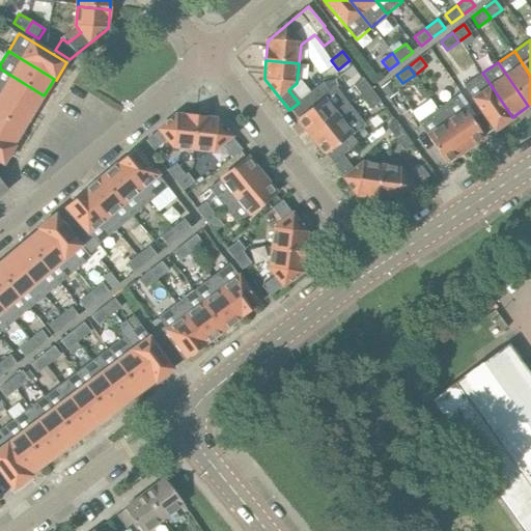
[(0,91),(34,112),(44,95),(0,68),(0,91)]
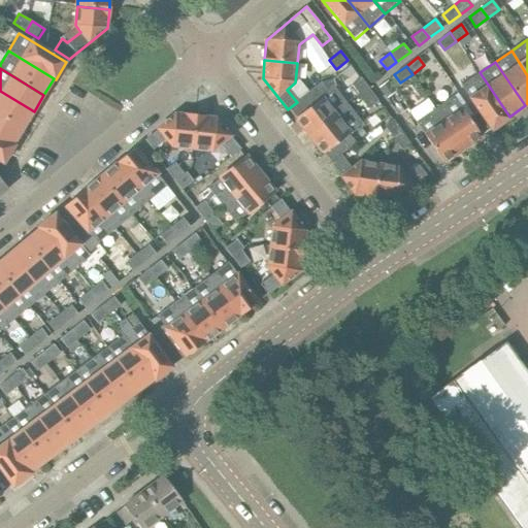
[(510,118),(509,117),(480,72),(461,85),(454,73),(449,77),(466,103),(471,100),(492,130),(510,118)]
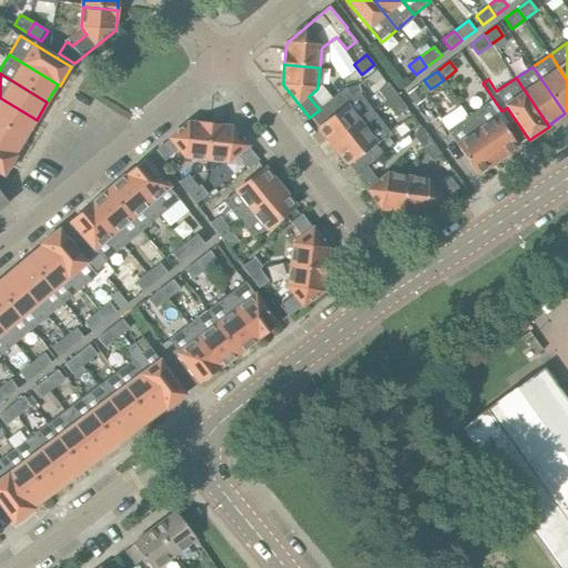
[(378,90),(387,103),(397,95),(387,83),(378,90)]
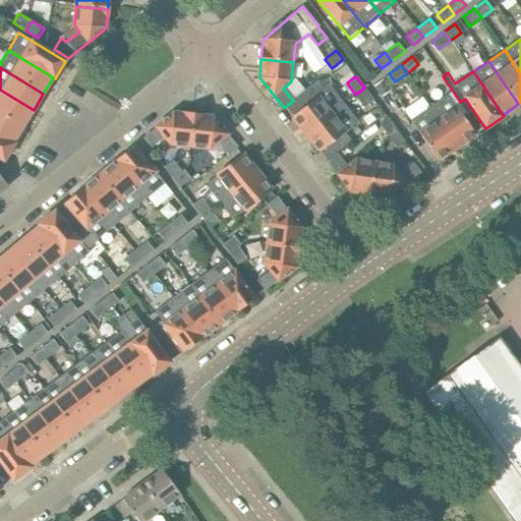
[(381,79),(372,85),(373,87),(381,97),(389,91),(384,83),(381,79)]
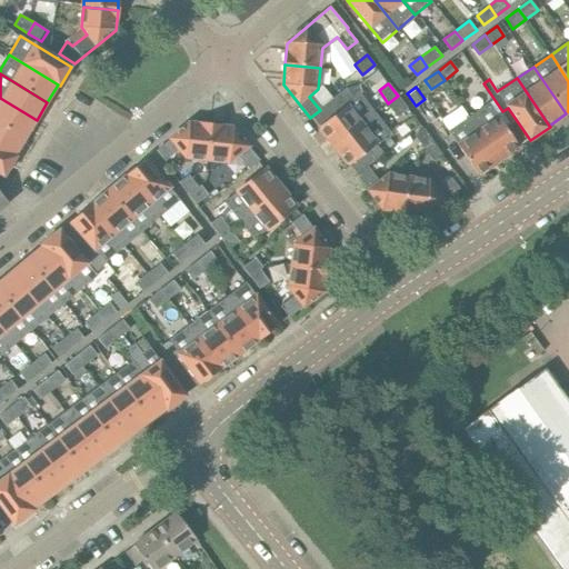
[(329,102),(320,110),(311,117),(320,128),(319,130),(326,138),(327,137),(335,146),(375,115),(359,95),(355,99),(347,89),(329,102)]
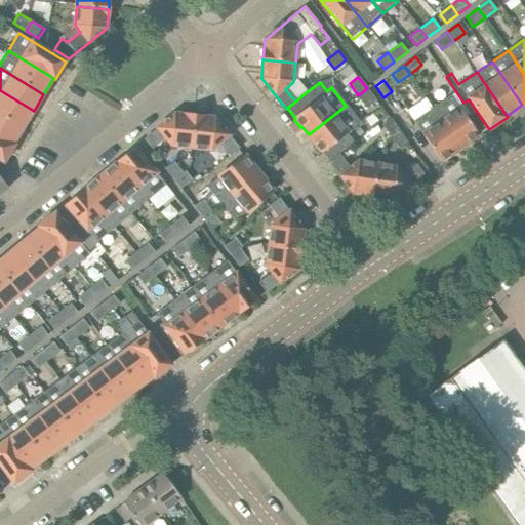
[(367,88),(358,95),(367,107),(375,101),(367,88)]
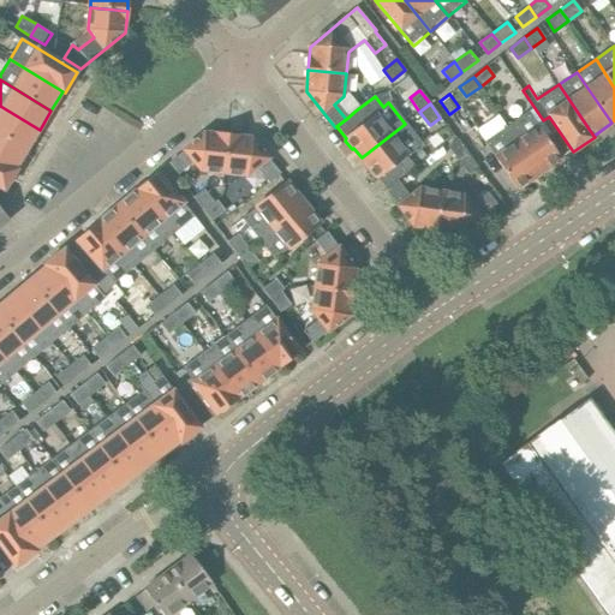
[(0,132),(28,149),(40,130),(0,106),(0,132)]
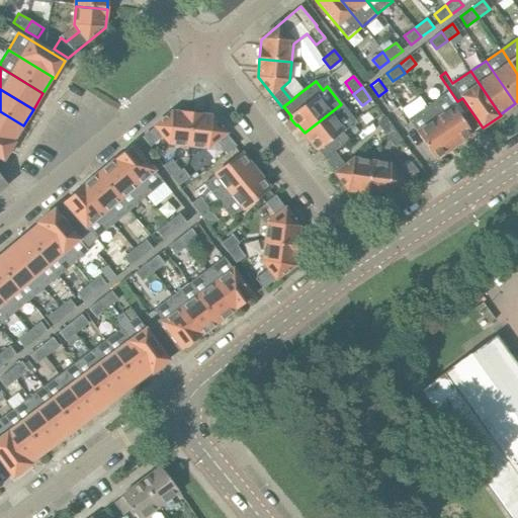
[(445,93),(427,106),(454,146),(462,140),(463,142),(471,136),(470,134),(472,133),(445,93)]
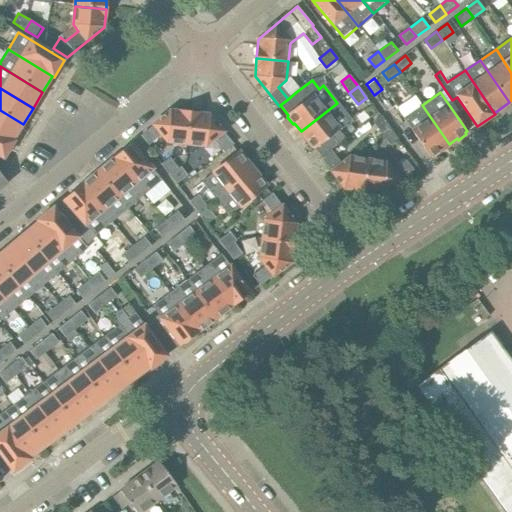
[(320,158),(330,151),(338,145),(330,135),(350,119),(337,103),(301,131),(307,140),(306,141),(312,148),(313,148),(320,157),(320,158)]
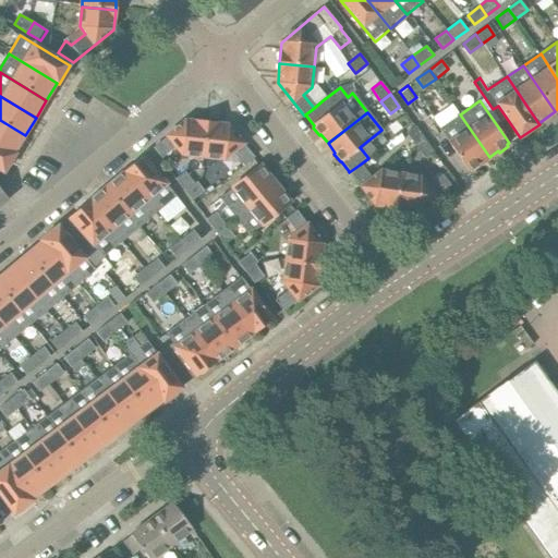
[(489,157),(460,114),(439,129),(469,171),(472,169),(473,171),(482,165),(481,164),(489,157)]
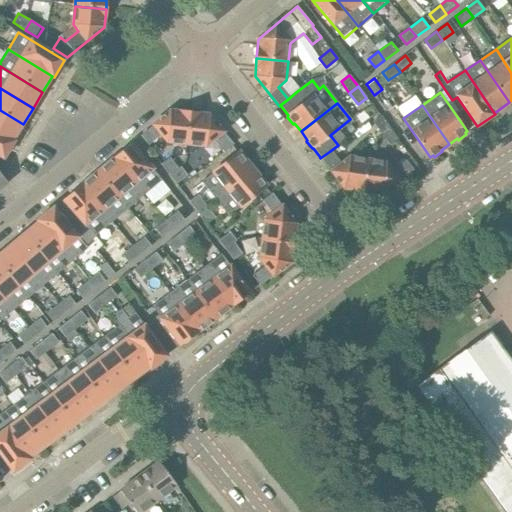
[(0,133),(12,141),(23,124),(0,110),(0,133)]
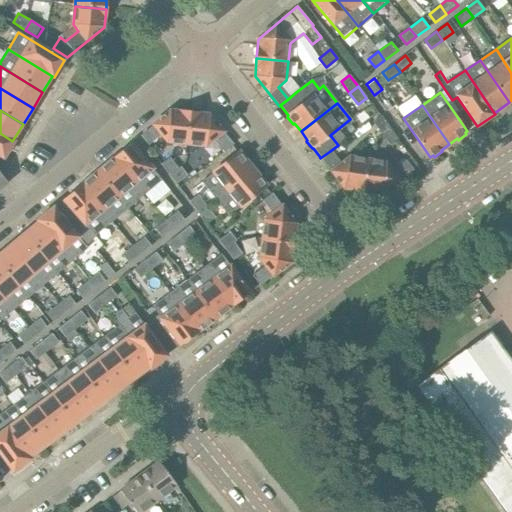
[(167,141),(188,143),(191,113),(171,111),(141,135),(148,145),(162,135),(167,141)]
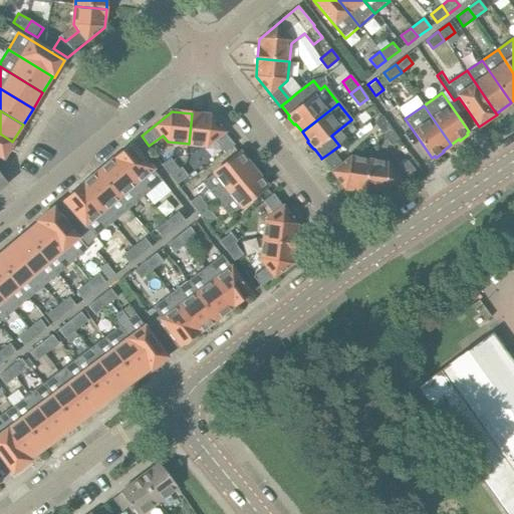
[(192,113),(189,144),(208,146),(215,141),(225,154),(235,146),(211,115),(192,113)]
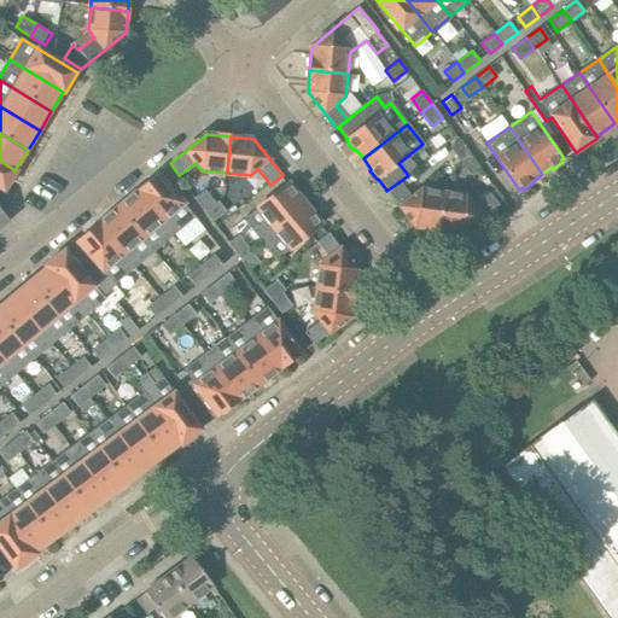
[(450,147),(460,161),(471,153),(460,140),(450,147)]
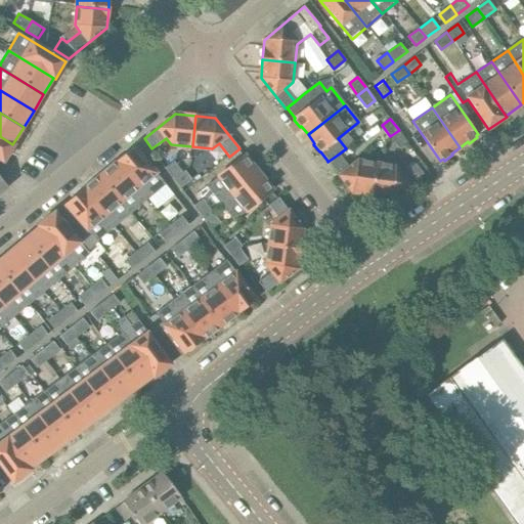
[(399,130),(390,136),(399,147),(407,141),(399,130)]
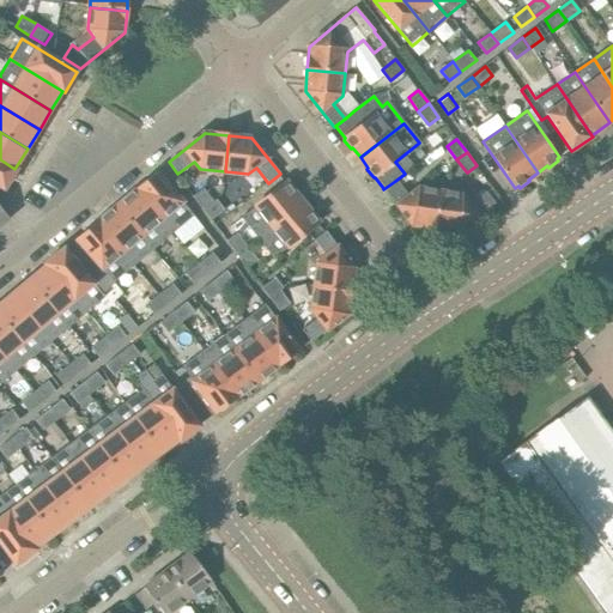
[(17,170),(14,169),(0,159),(0,187),(5,190),(17,170)]
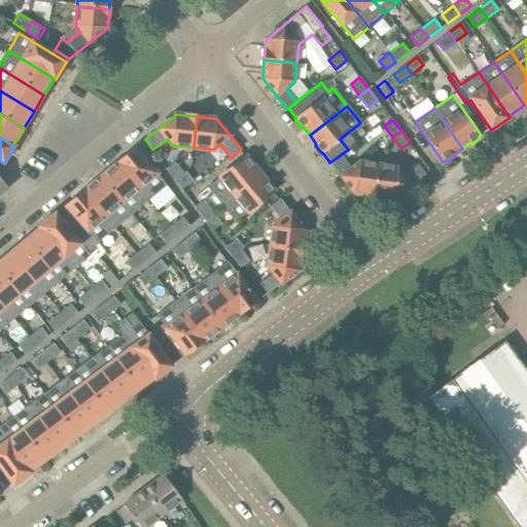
[(135,148),(117,163),(149,200),(166,186),(135,148)]
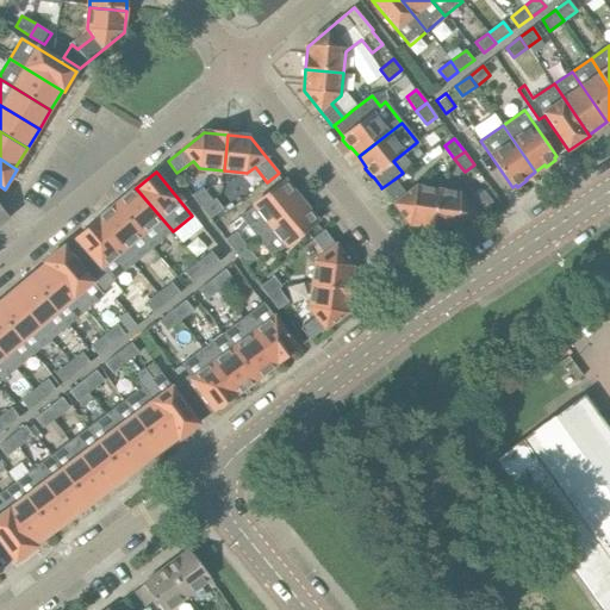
[(393,180),(381,188),(410,225),(434,228),(439,192),(414,188),(404,195),(393,180)]
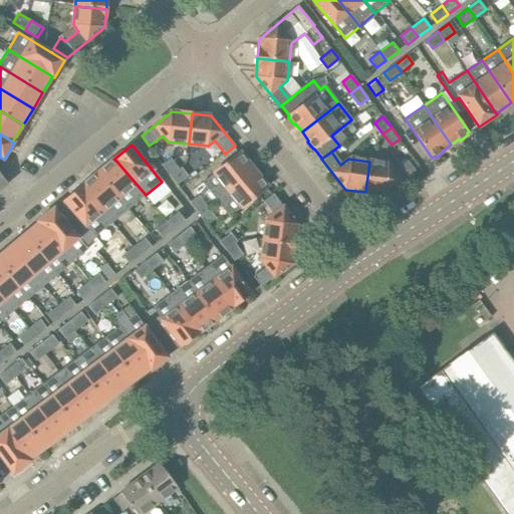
[(216,201),(253,171),(246,163),(248,162),(241,154),(240,155),(239,154),(202,183),(216,201)]
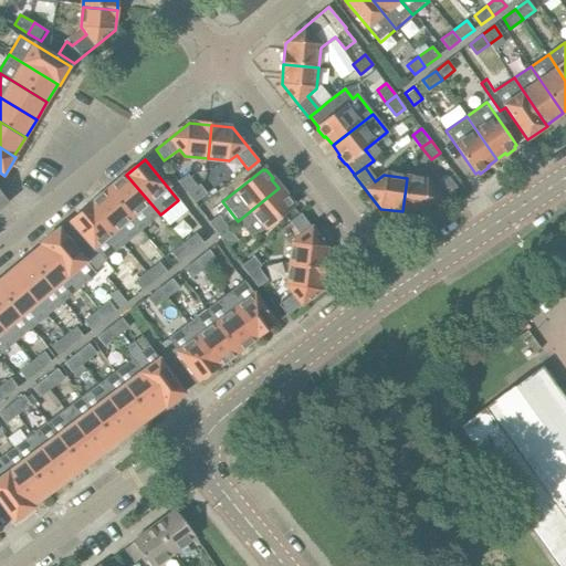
[(178,181),(187,194),(197,186),(187,174),(178,181)]
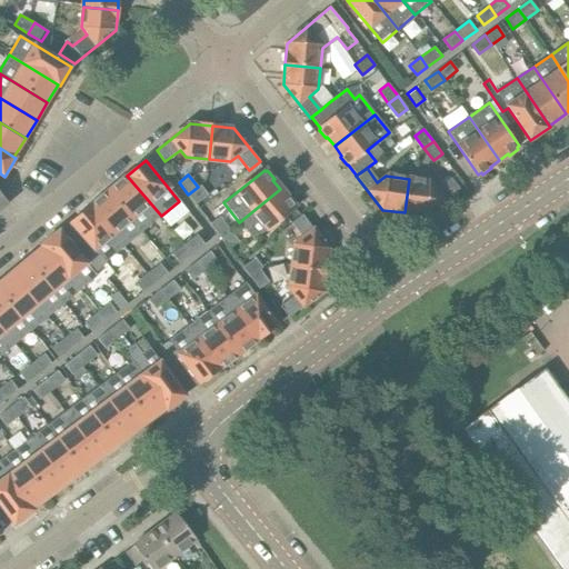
[(161,216),(127,176),(109,190),(142,231),(161,216)]
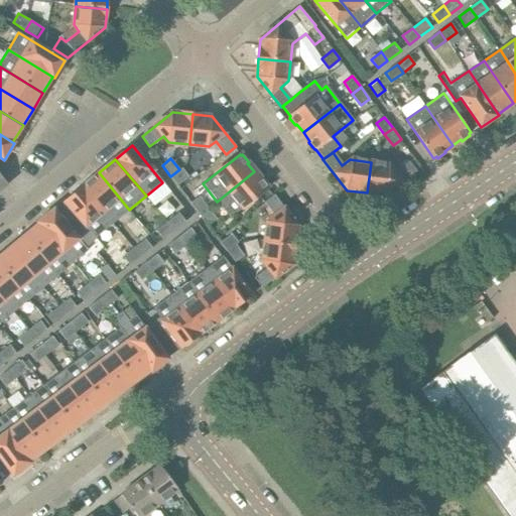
[(389,164),(371,162),(367,192),(387,196),(417,172),(409,162),(396,172),(389,164)]
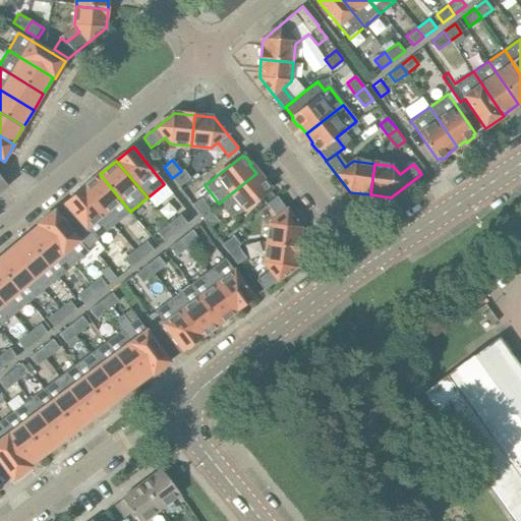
[(184,170),(181,171),(172,178),(179,187),(190,178),(184,170)]
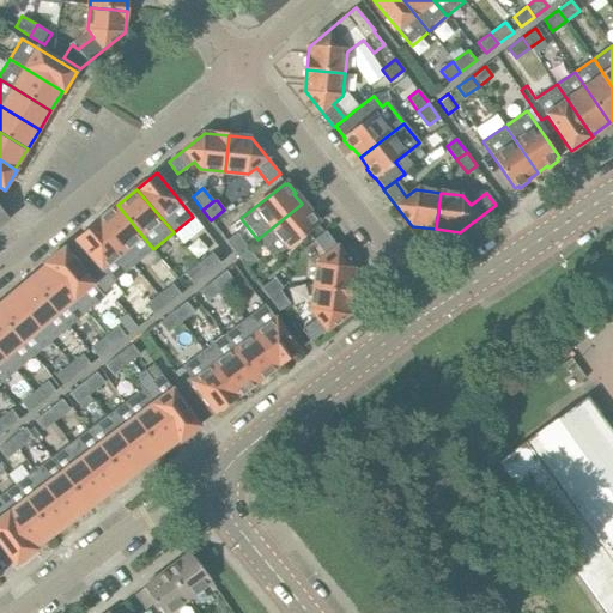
[(302,204),(258,240),(273,260),(317,225),(316,223),(319,222),(310,212),(309,213),(302,204)]
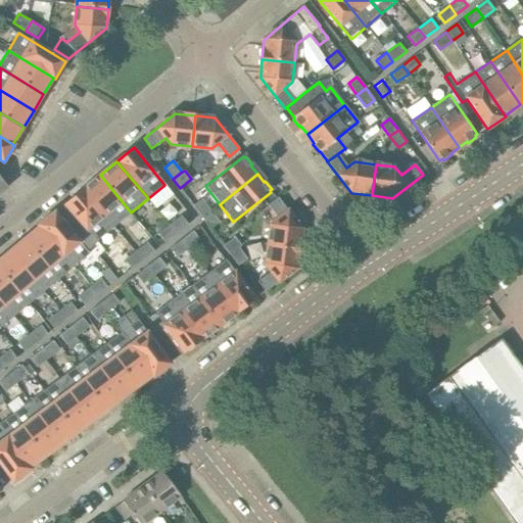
[(131,212),(100,175),(83,189),(113,227),(131,212)]
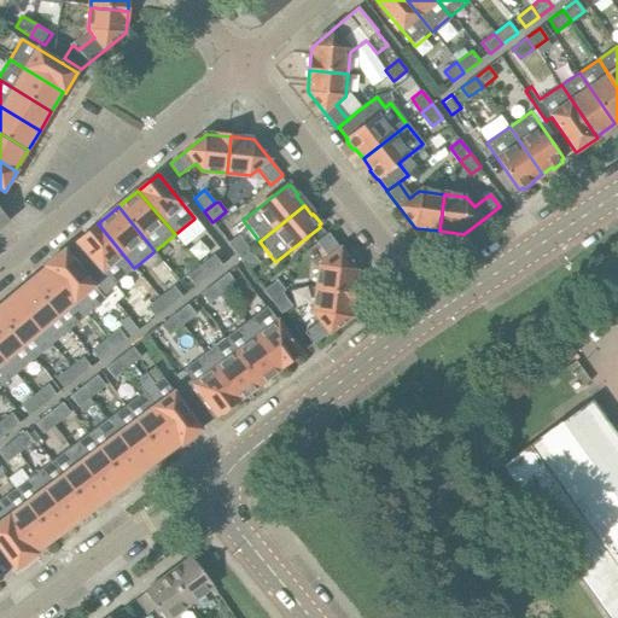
[(134,268),(98,223),(77,240),(115,285),(134,268)]
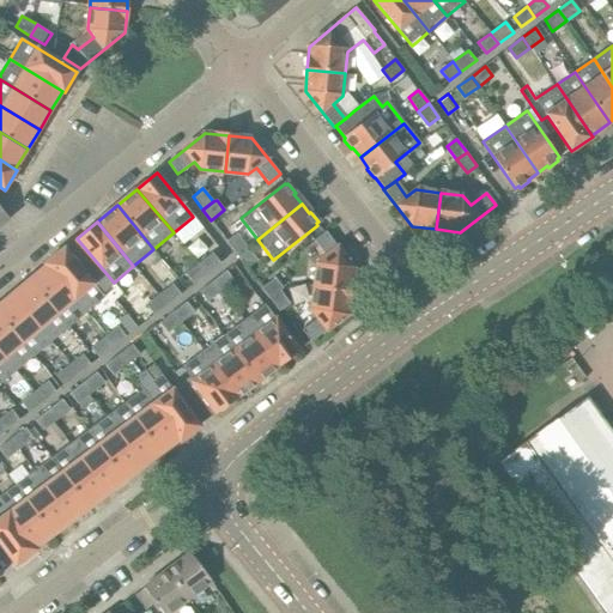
[(317,265),(315,287),(352,291),(354,268),(326,232),(315,241),(327,258),(317,265)]
